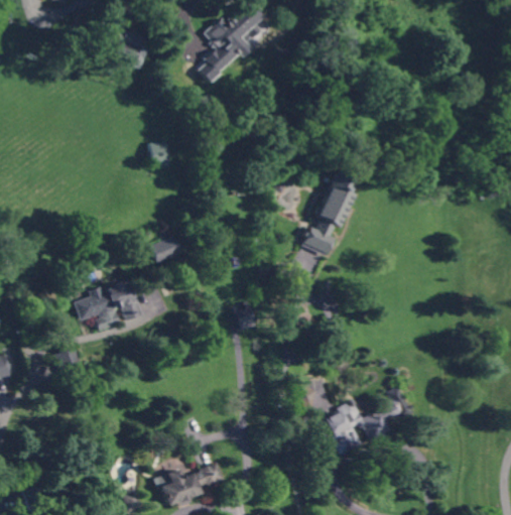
[(254,22),(257,26),(243,38),(247,44),(251,49),(242,56),(238,52),(217,71),(206,57),(217,47),(205,33),(222,19),(224,22),(248,2),(260,18),(254,22)]
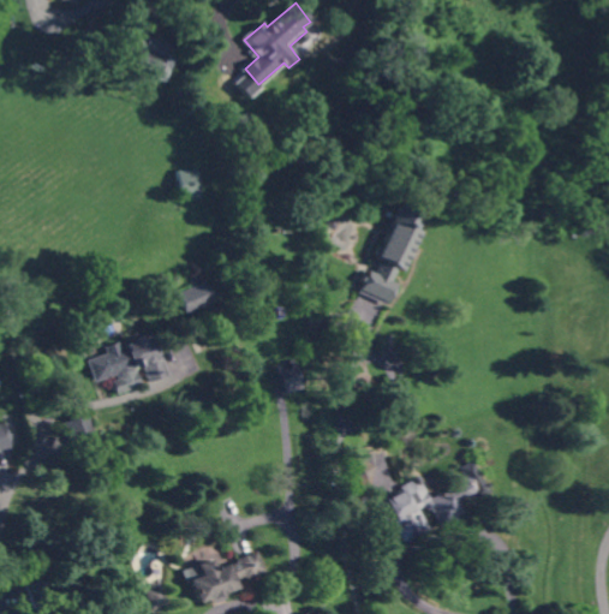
[(159,40),(160,36),(167,39),(167,42),(181,47),(169,81),(156,77),(160,66),(137,58),(136,61),(124,57),(131,36),(142,40),(144,34),(159,40)]
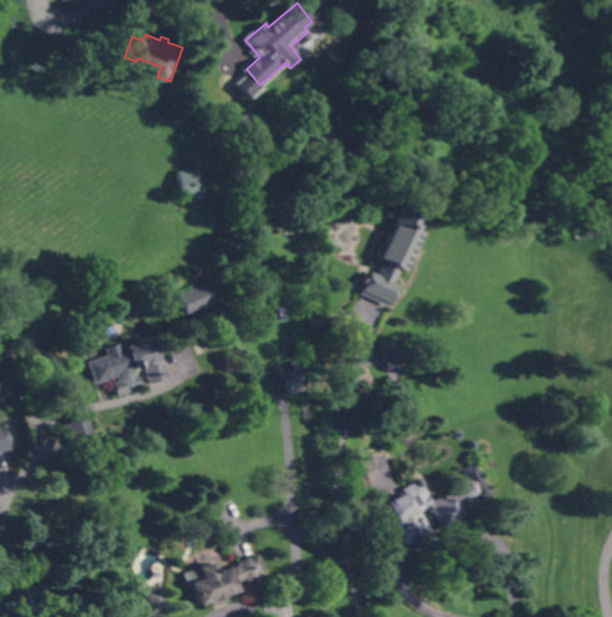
[(48,68),(25,60),(30,46),(52,53),(48,68)]
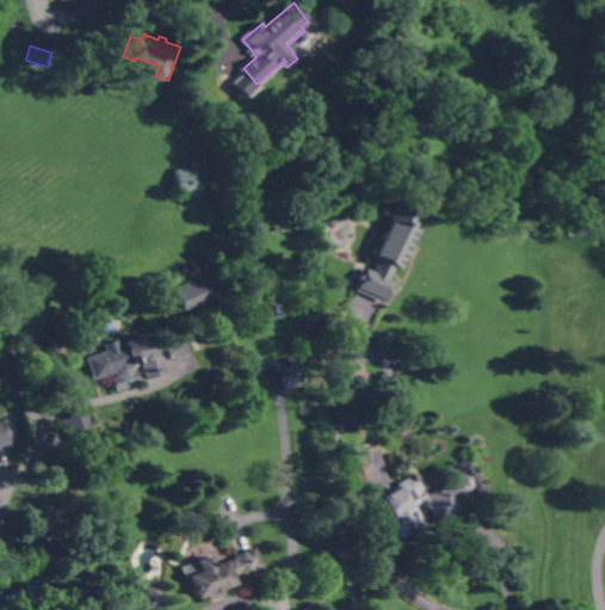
[(180,197),(178,168),(197,167),(198,196),(180,197)]
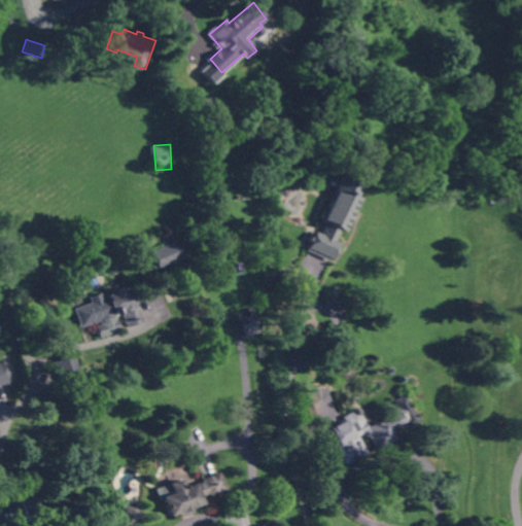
[(344,235),(339,232),(336,240),(342,242),(333,260),(310,249),(318,232),(323,234),(327,224),(322,221),(345,175),(366,184),(359,197),(362,198),(344,235)]
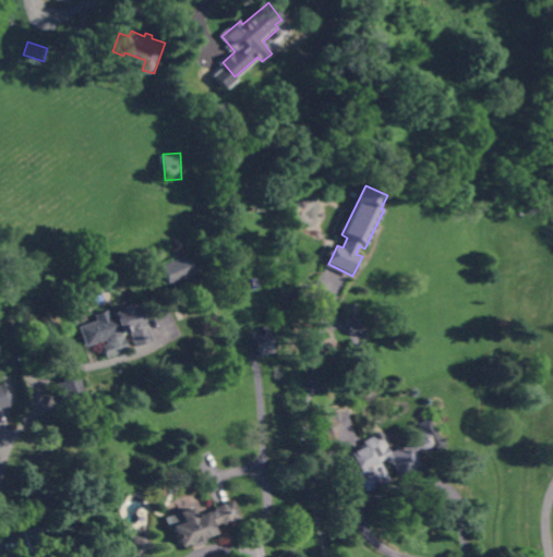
[(307,208),(298,205),(302,196),(311,200),(307,208)]
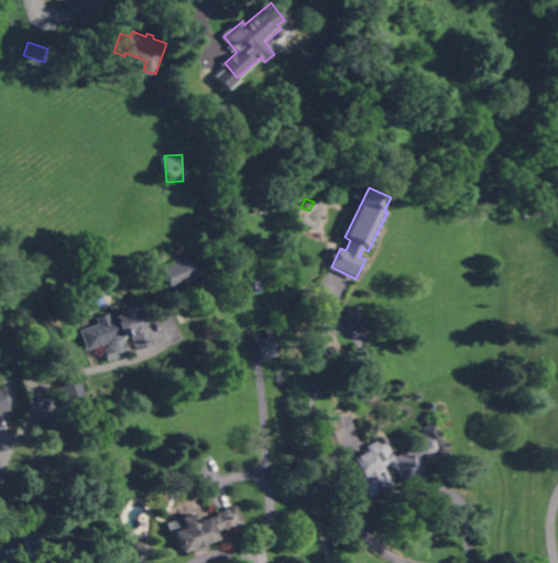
[(536,214),(535,203),(556,199),(557,210),(536,214)]
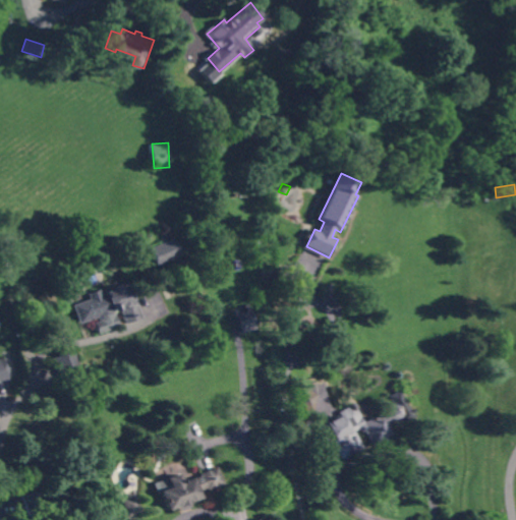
[(159,265),(153,247),(175,239),(181,255),(159,265)]
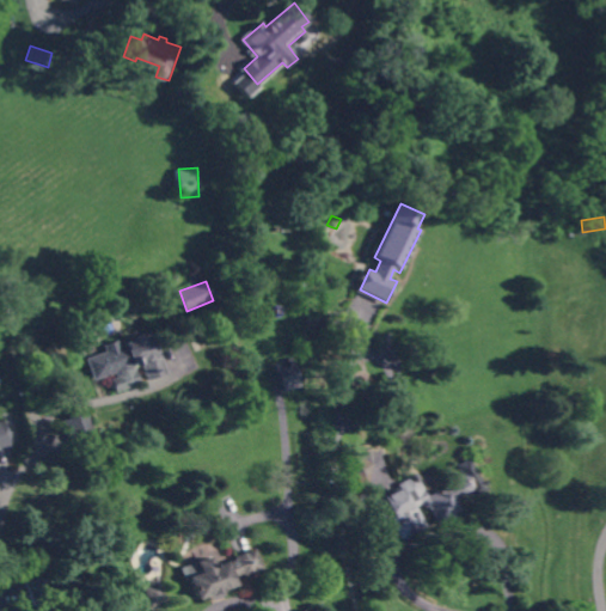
[(314,328),(313,311),(329,310),(330,327),(314,328)]
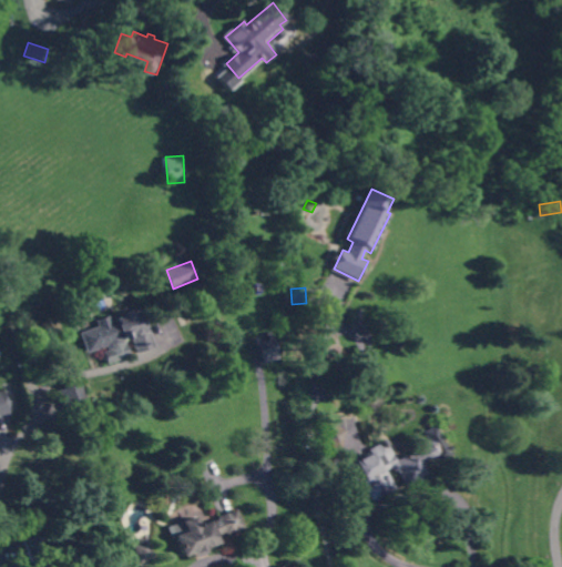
[(149,330),(151,328),(157,346),(141,352),(134,335),(126,338),(132,355),(111,363),(106,352),(111,351),(109,344),(91,351),(85,333),(103,326),(101,320),(111,316),(113,323),(120,320),(120,317),(126,315),(128,316),(138,313),(138,311),(141,310),(149,330)]
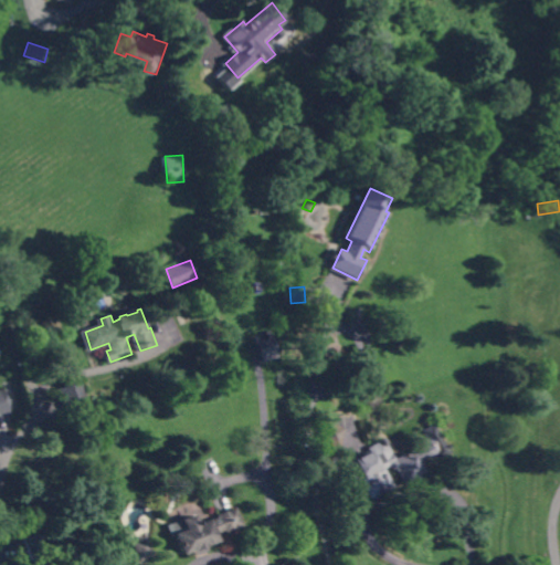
[(265,363),(256,335),(273,331),(282,357),(265,363)]
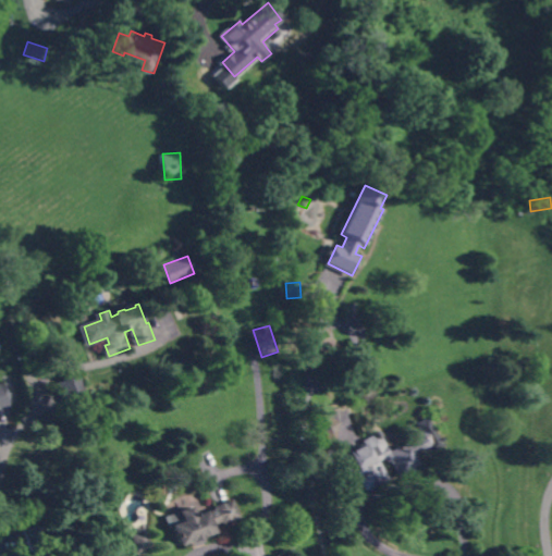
[(72,416),(61,382),(83,374),(94,408),(72,416)]
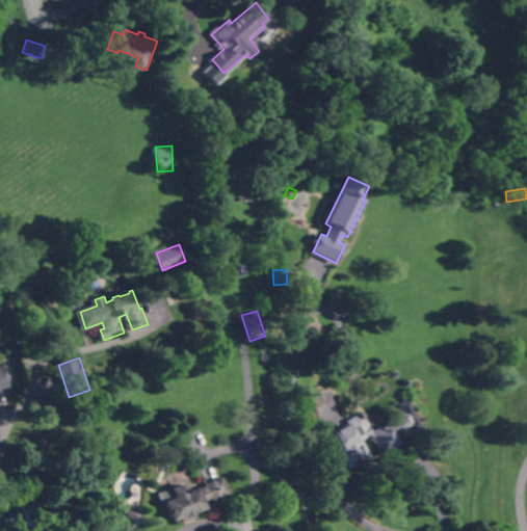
[(0,389),(0,366),(5,365),(10,387),(0,389)]
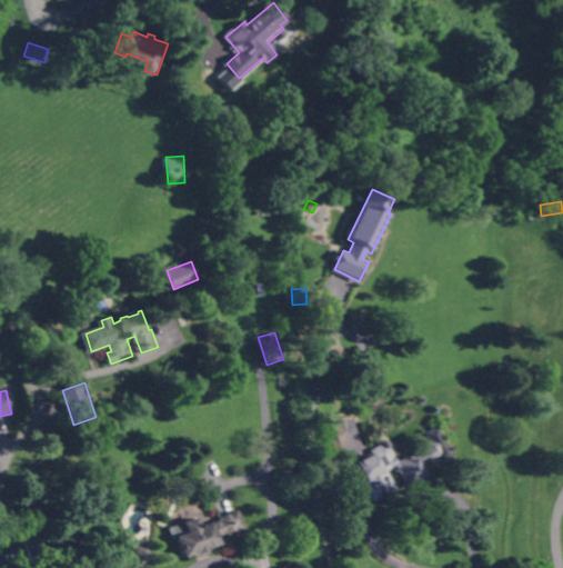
[(344,449),(324,444),(330,425),(350,429),(344,449)]
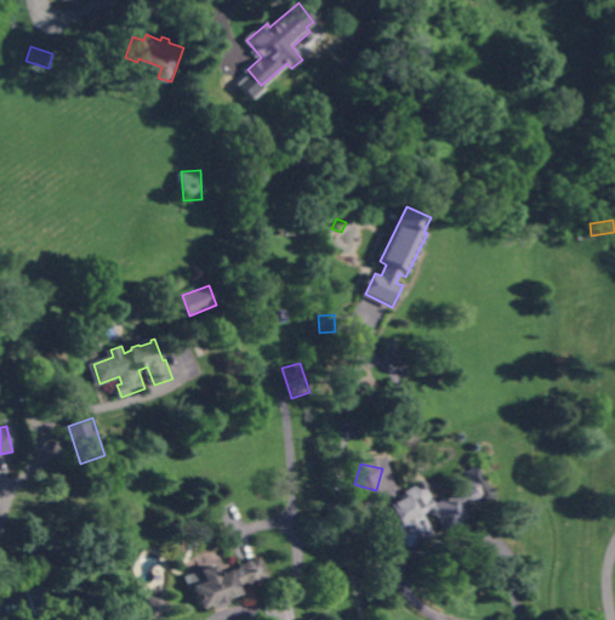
[(483,505),(480,499),(466,506),(471,517),(462,522),(463,524),(455,529),(454,527),(446,530),(438,513),(433,516),(431,511),(426,513),(436,534),(410,547),(399,527),(393,530),(382,507),(408,494),(406,490),(417,484),(419,481),(423,479),(427,481),(430,484),(428,488),(437,502),(467,488),(465,485),(470,483),(465,471),(480,464),(497,498),(483,505)]
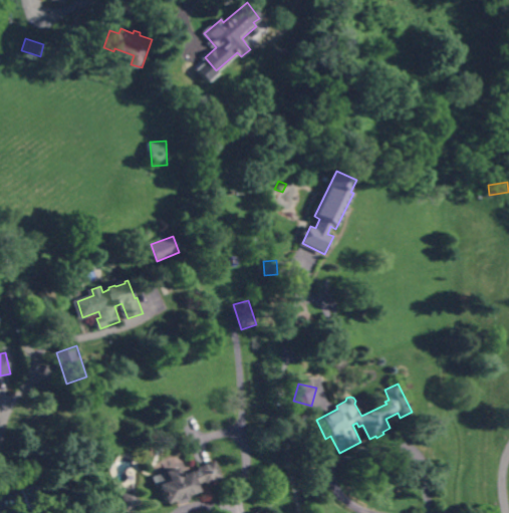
[(224,477),(199,486),(200,491),(166,503),(160,484),(171,481),(168,472),(180,467),(182,471),(217,459),(224,477)]
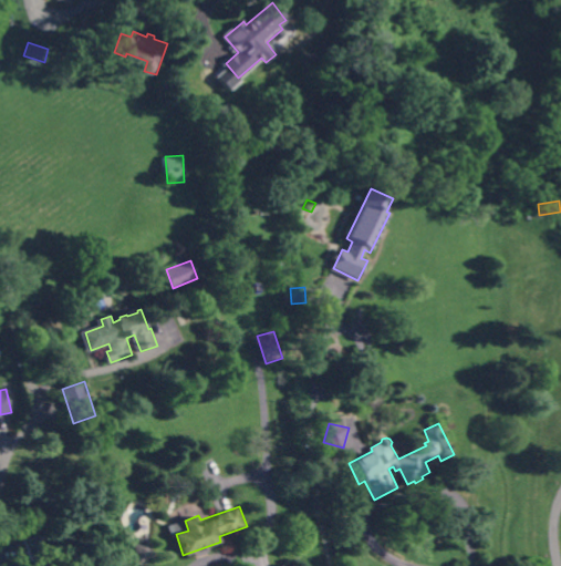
[(148,537),(155,556),(141,562),(133,543),(148,537)]
